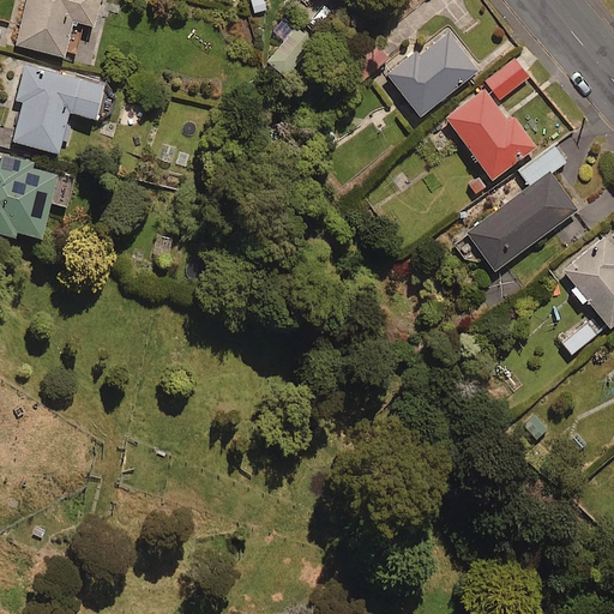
[(14,0),(10,23),(22,25),(17,43),(76,58),(84,22),(95,24),(100,0),(14,0)]
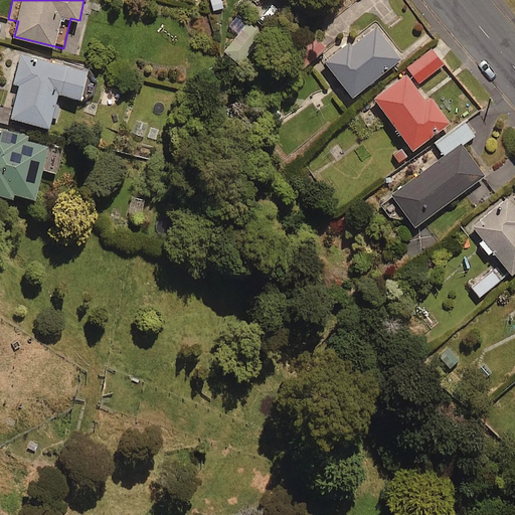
[(265,34),(247,21),(225,51),(241,64),(265,34)]
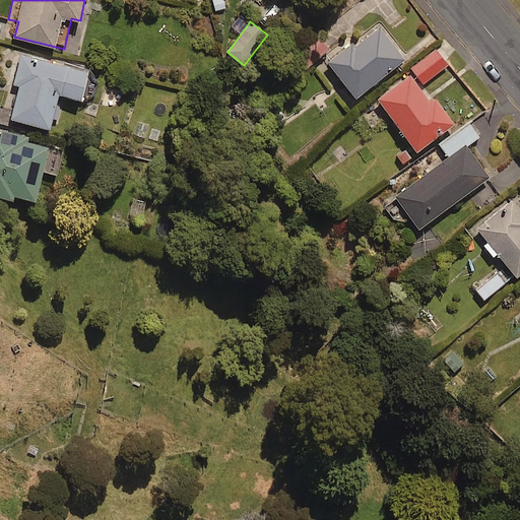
[(405,58),(378,22),(328,61),(356,96),(405,58)]
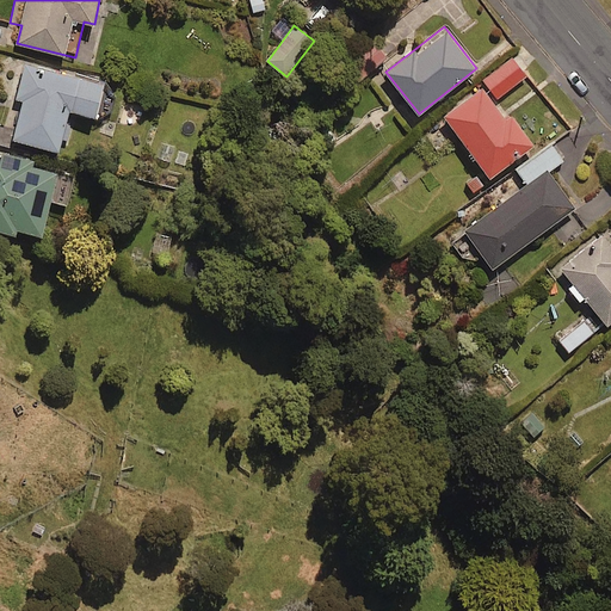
[(526,74),(513,56),(483,80),(498,97),(526,74)]
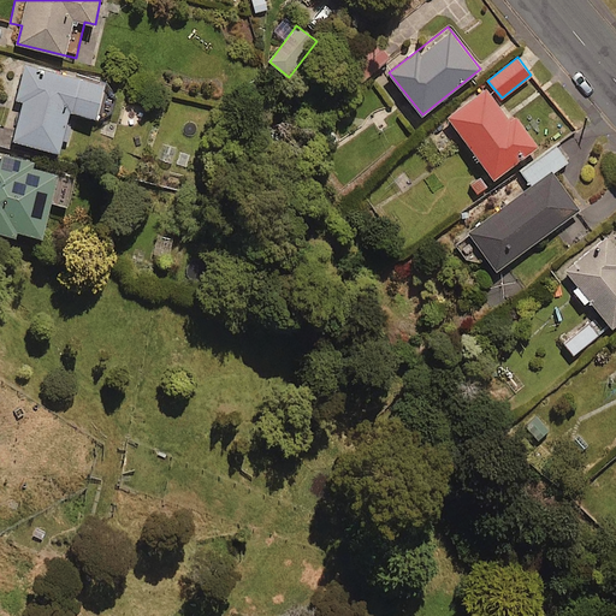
[(104,80),(22,64),(6,140),(63,150),(70,110),(96,116),(104,80)]
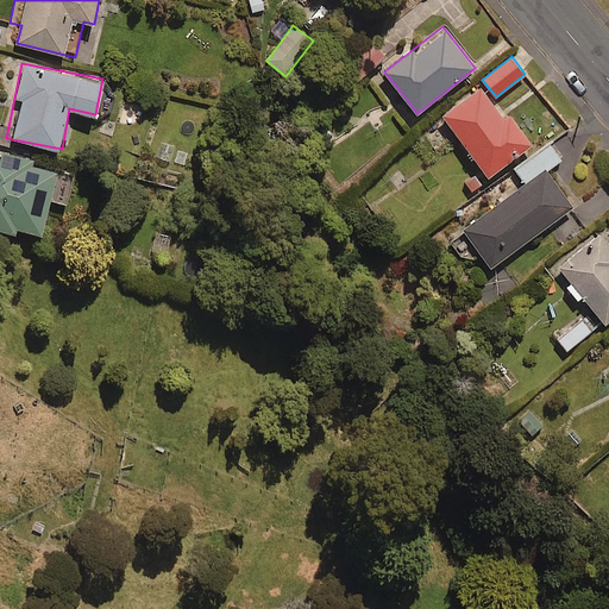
[(507,120),(482,86),(444,114),(489,176),(532,144),(512,117),(507,120)]
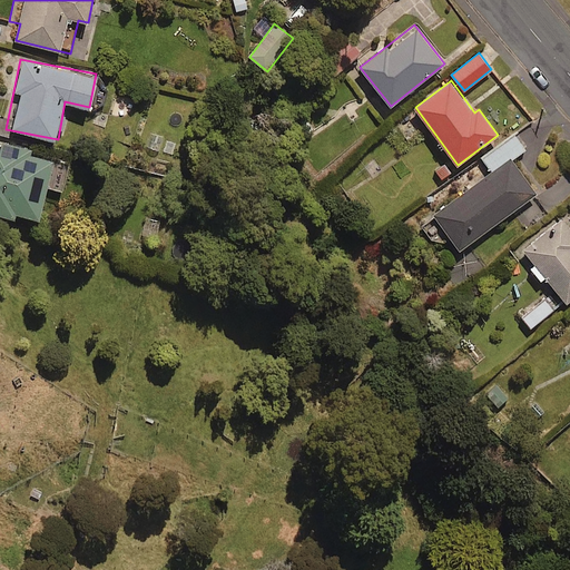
[(526,149),(514,135),(482,158),(492,172),(435,214),(460,248),(536,194),(511,159),(526,149)]
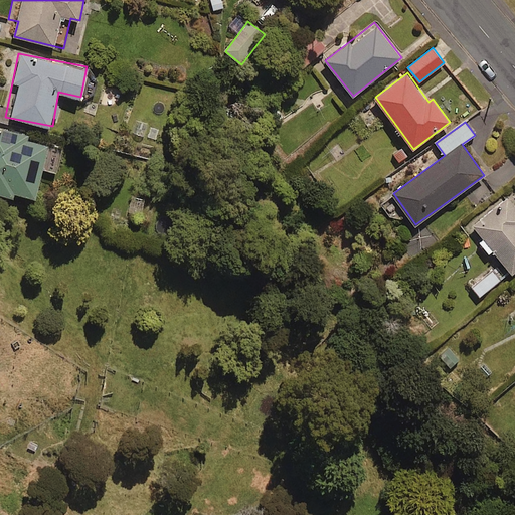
[(63,145),(0,128),(0,192),(12,196),(14,191),(35,197),(42,168),(56,172),(63,145)]
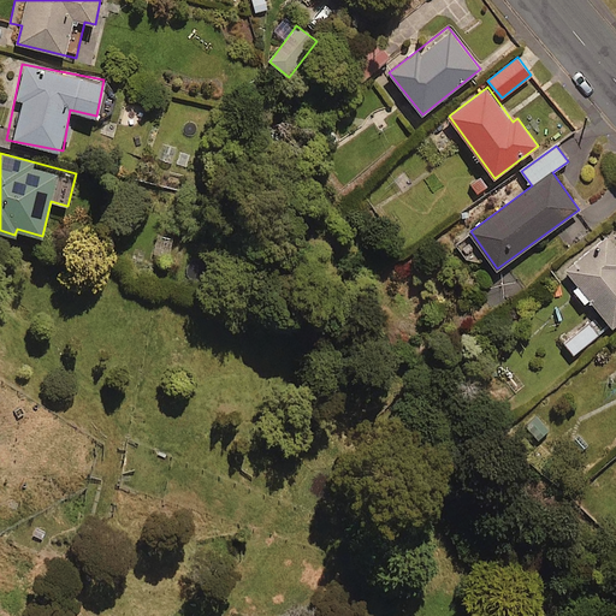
[(564,268),(576,284),(573,288),(584,302),(588,300),(610,327),(615,323),(615,240),(610,234),(564,268)]
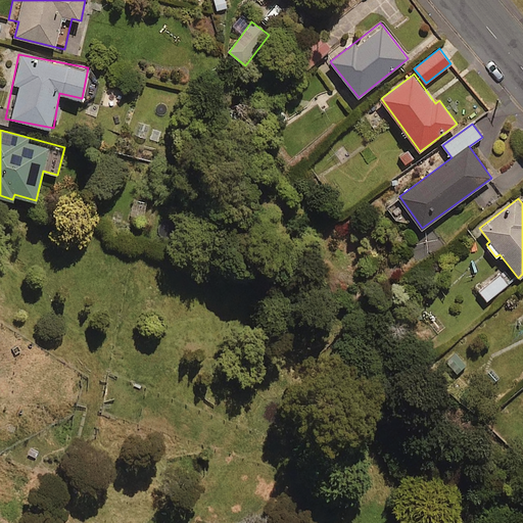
[(507,284),(500,275),(479,291),(486,300),(507,284)]
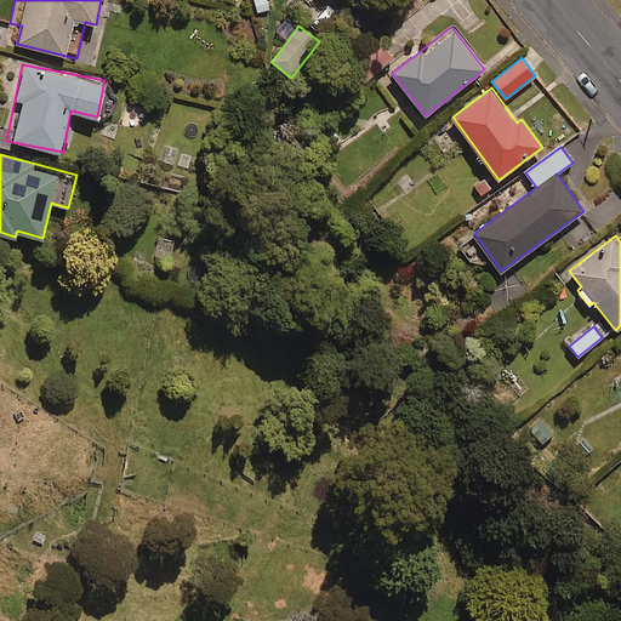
All buildings are outlined.
